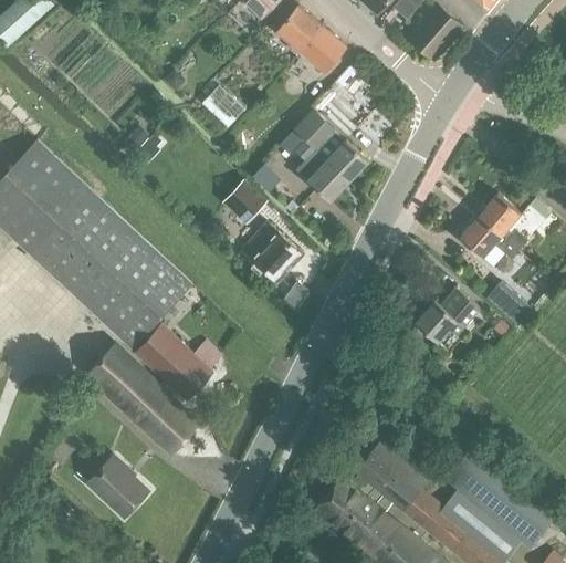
[(0,40),(7,48),(55,4),(51,0),(16,0),(0,14),(0,40)]
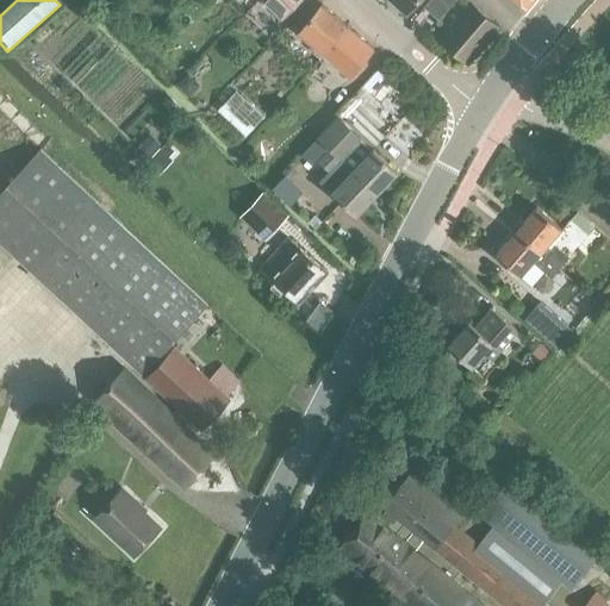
[(265,0),(282,18),(299,0),(265,0)]
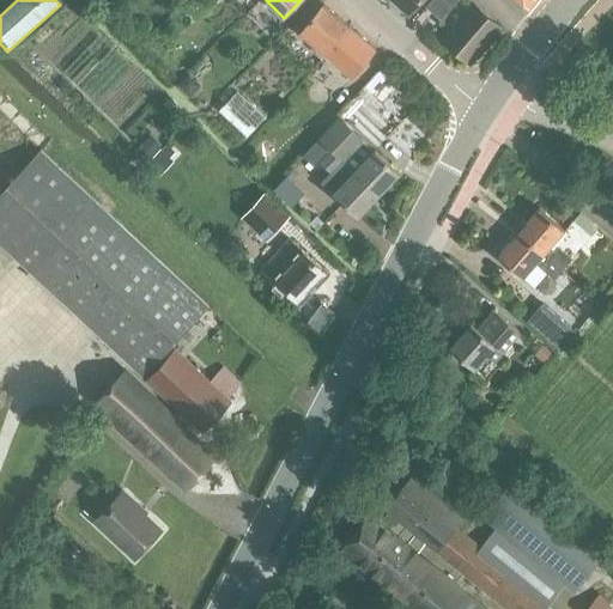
[(389,0),(408,17),(422,0),(389,0)]
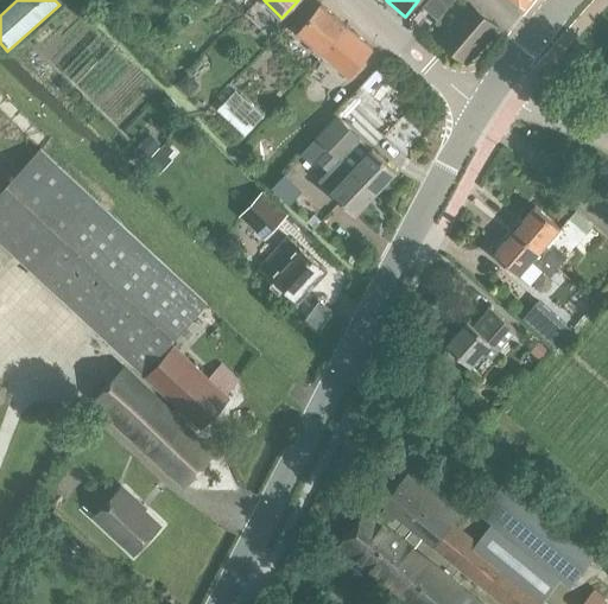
[(438,23),(456,0),(429,0),(422,8),(438,23)]
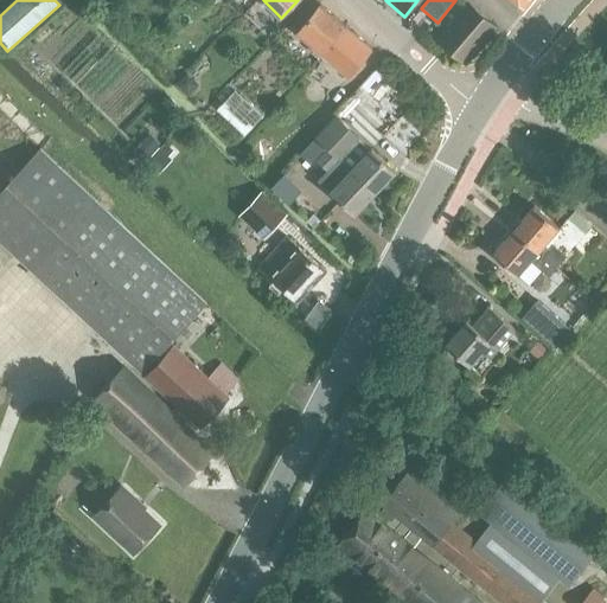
[(325,57),(347,30),(320,6),(298,33),(325,57)]
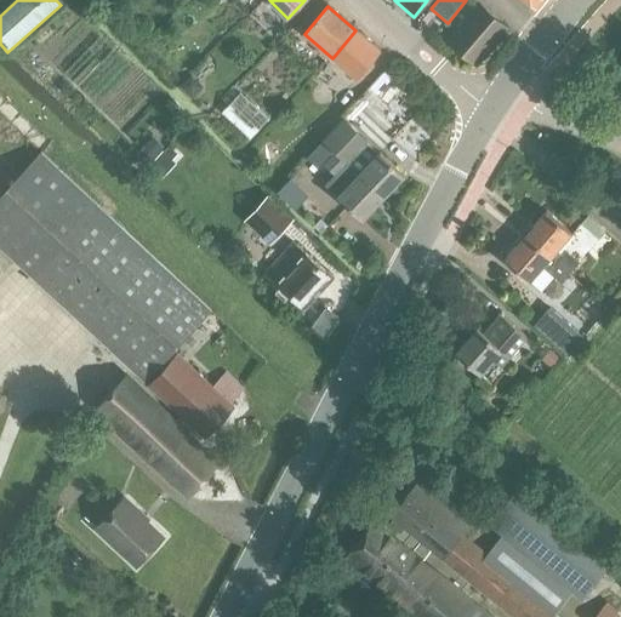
[(477,67),(508,30),(480,6),(449,43),(477,67)]
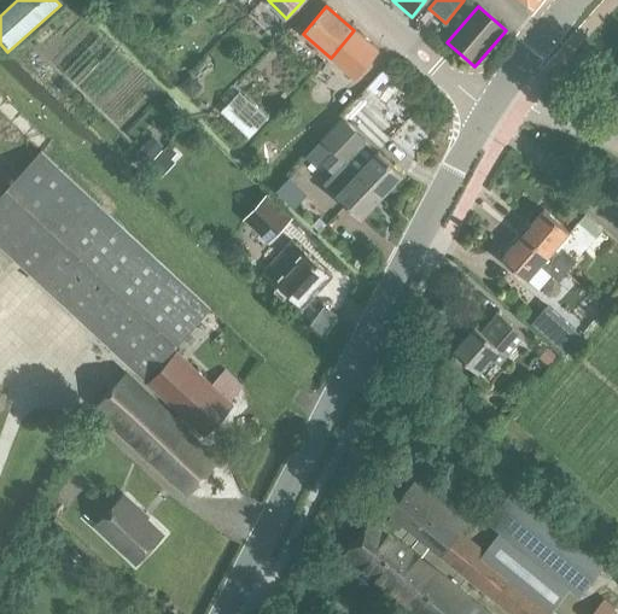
[(354,30),(331,58),(356,77),(378,50),(354,30)]
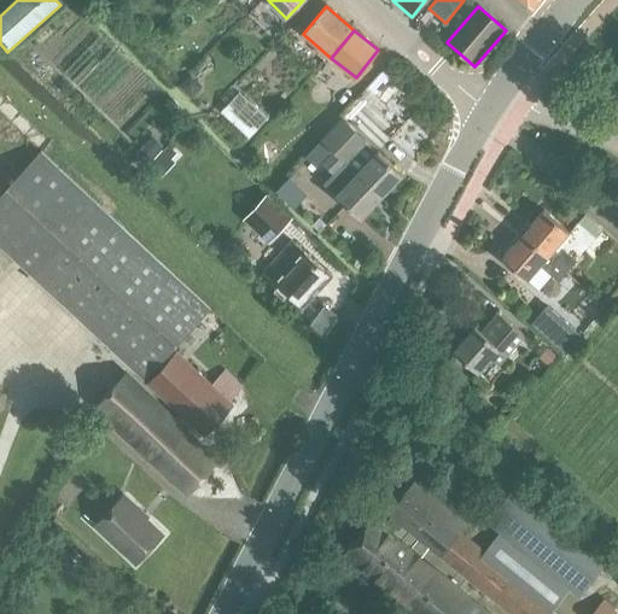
[(128,88),(106,112),(124,129),(163,87),(150,75),(133,93),(128,88)]
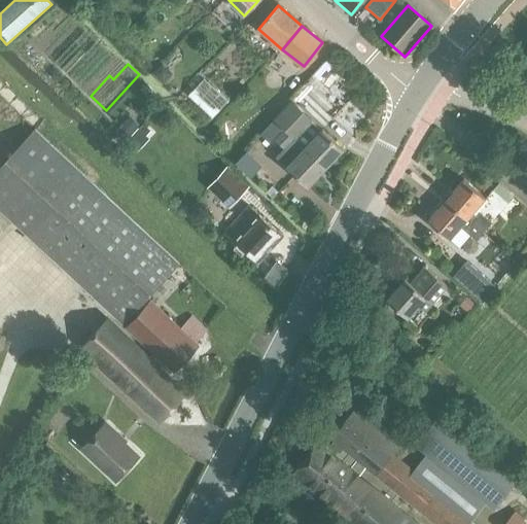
[(216,117),(229,100),(203,79),(189,97),(216,117)]
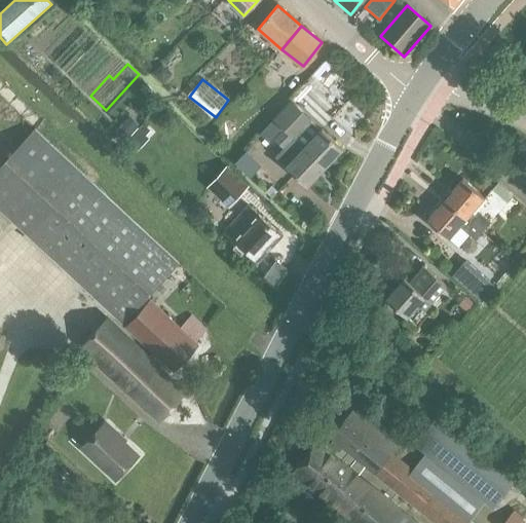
[(292,102),(275,122),(295,141),(303,149),(325,170),(343,151),(322,131),(316,136),(308,127),(312,122),(292,102)]
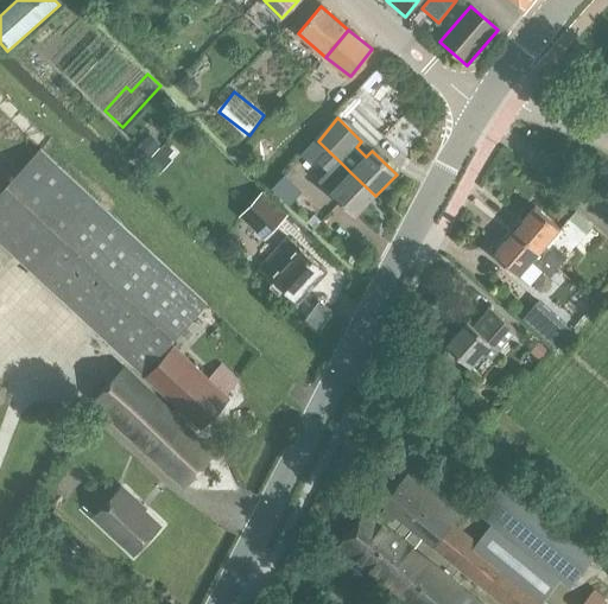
[(150,161),(160,142),(146,135),(135,154),(150,161)]
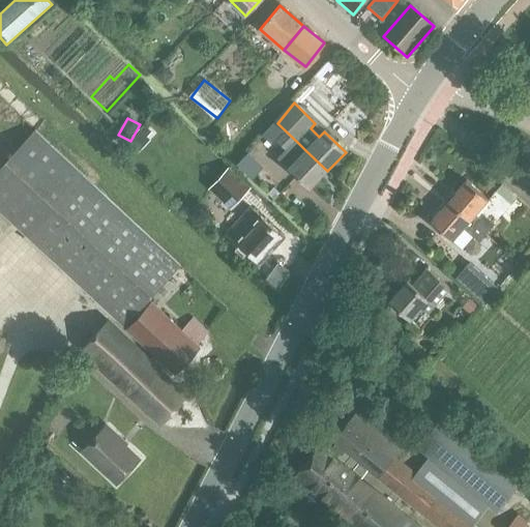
[(276,124),(267,135),(287,153),(290,151),(297,158),(288,169),(308,189),(327,171),(305,150),(297,142),(277,123),(276,124)]
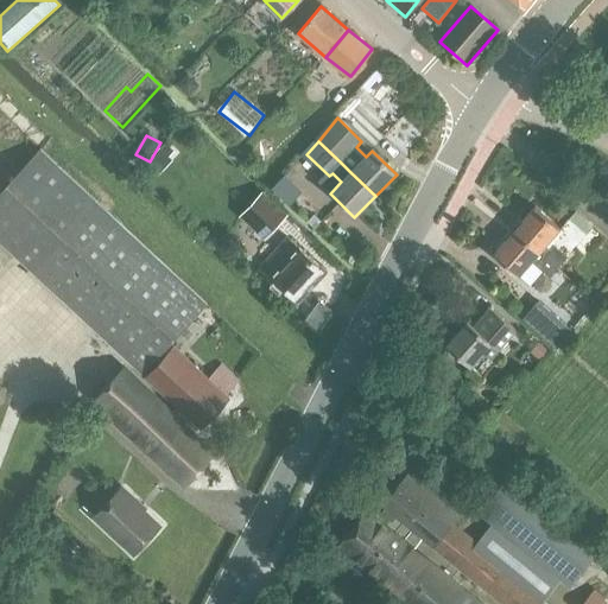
[(0,243),(141,375),(187,326),(206,305),(39,151),(0,192),(0,243)]
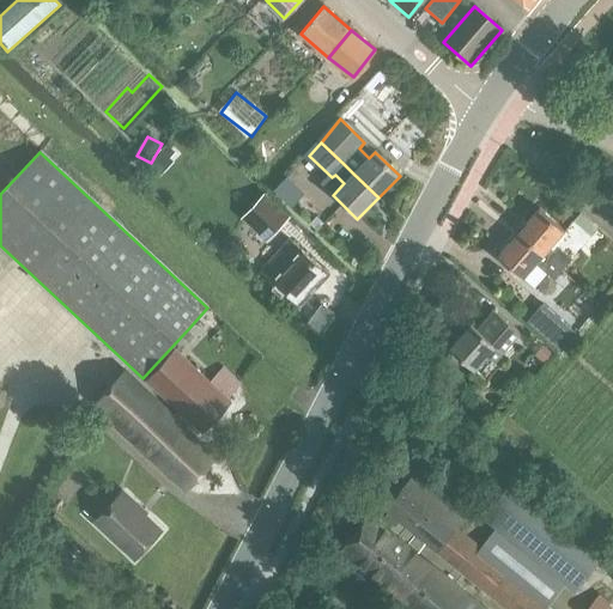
[(265,244),(272,236),(287,219),(262,195),(240,220),(265,244)]
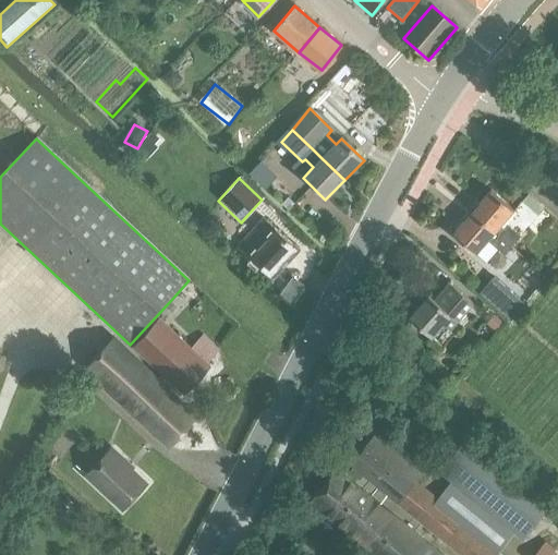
[(490,192),(472,214),(511,249),(522,238),(505,222),(514,213),(490,192)]
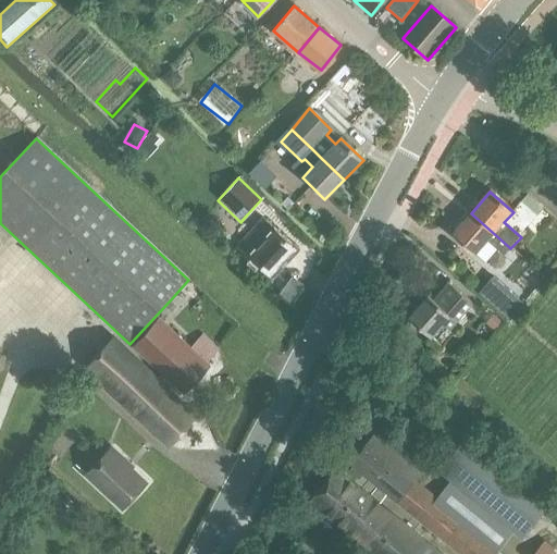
[(471,213),(452,235),(474,256),(484,265),(496,250),(503,257),(510,248),(471,213)]
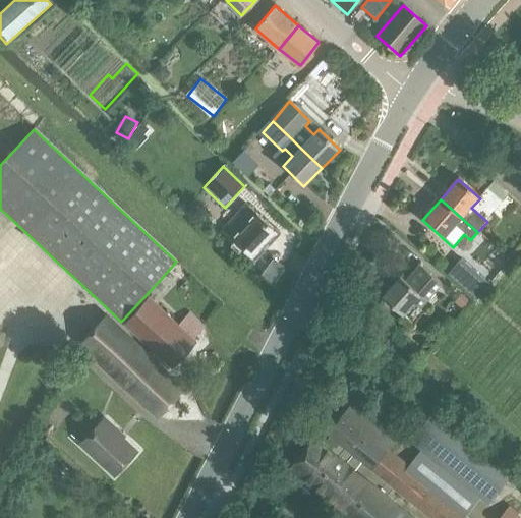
[(246,205),(222,229),(231,238),(254,261),(279,234),(255,213),(254,213),(246,205)]
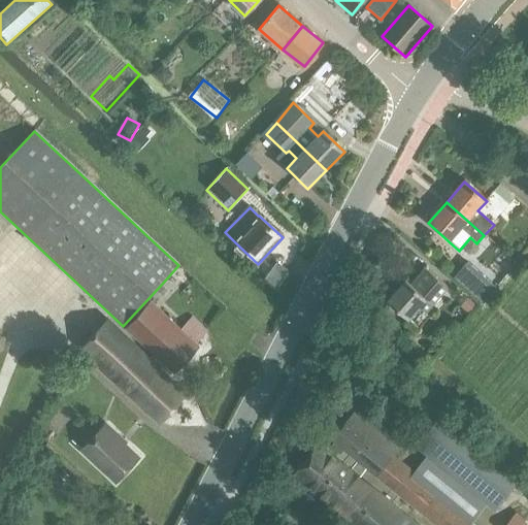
[(426,268),(410,285),(405,281),(387,301),(408,320),(426,300),(432,305),(448,288),(426,268)]
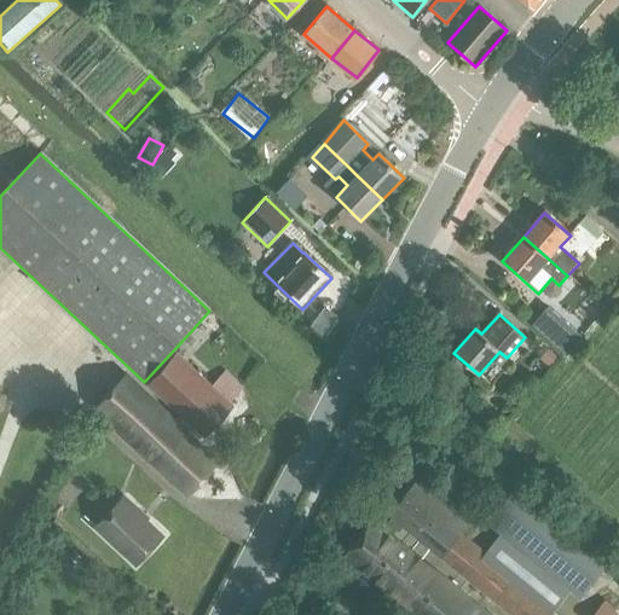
[(212,387),(177,354),(148,387),(183,419),(178,424),(126,377),(96,410),(189,495),(219,463),(187,434),(192,429),(203,439),(232,407),(230,404),(242,390),(225,373),(212,387)]
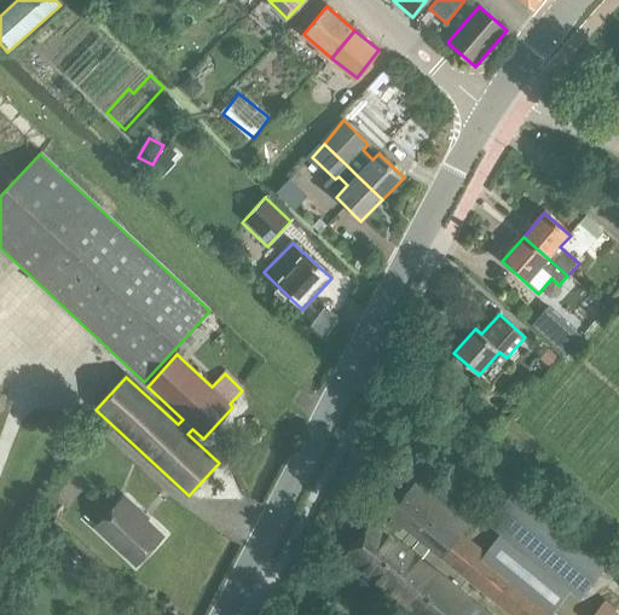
[(399,534),(403,529),(508,614),(554,614),(572,593),(579,599),(611,561),(520,486),(487,526),(501,535),(485,555),(462,537),(469,527),(416,485),(389,518),(391,520),(387,526),(399,534)]
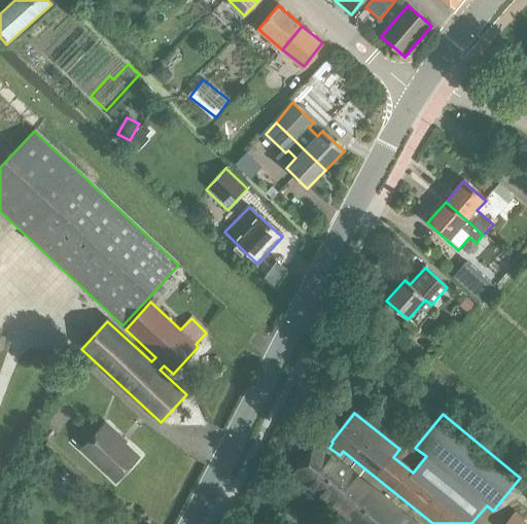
[(116,482),(138,458),(125,445),(104,426),(81,450),(116,482)]
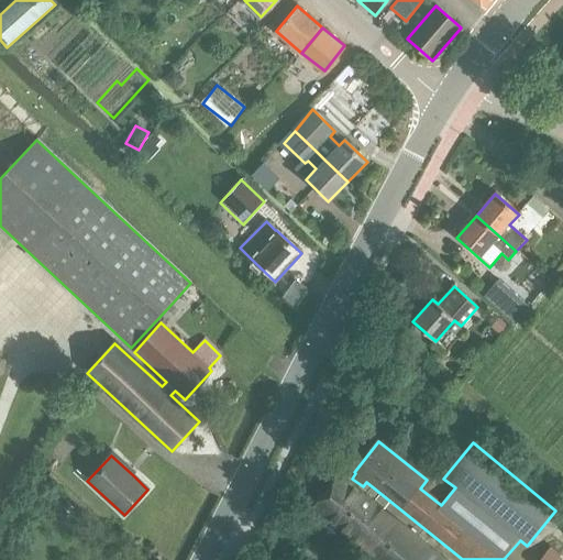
[(340,474),(312,508),(376,559),(443,559),(433,551),(434,550),(340,474)]
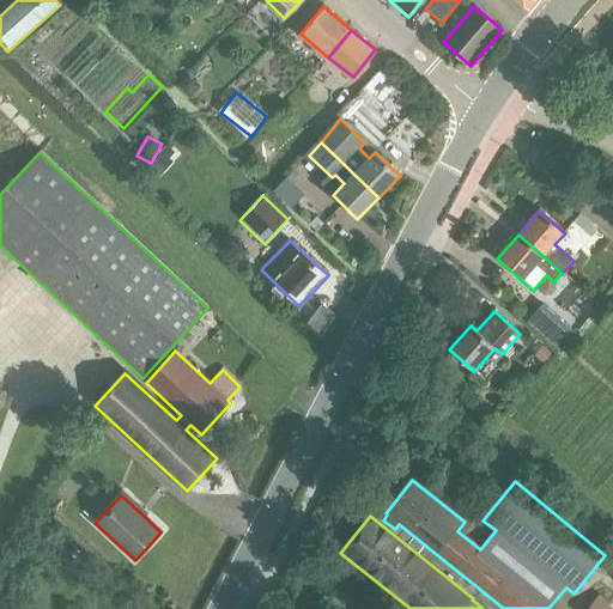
[(612,608),(612,602),(599,592),(586,608),(612,608)]
